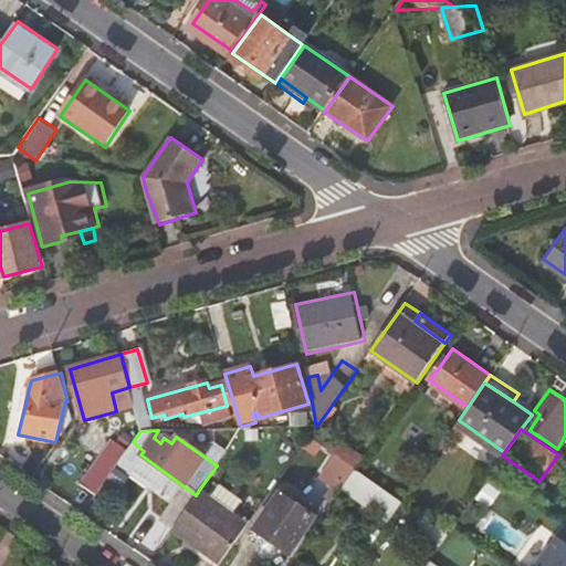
[(80,483),(96,495),(118,463),(101,452),(80,483)]
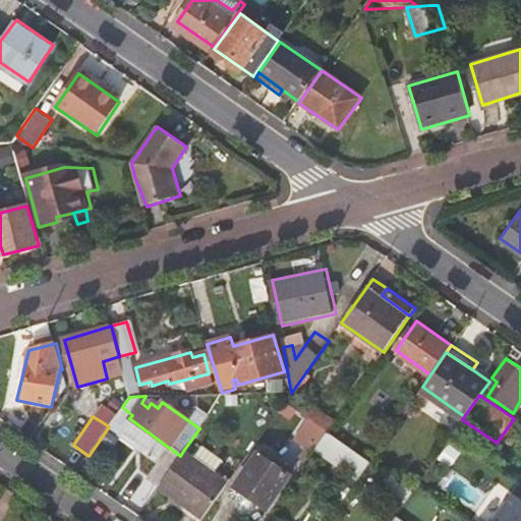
[(520,422),(514,418),(502,436),(510,441),(520,425),(520,422)]
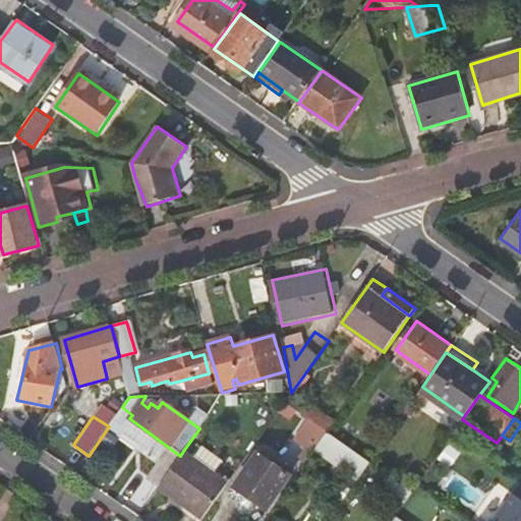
[(308,448),(319,432),(311,427),(300,442),(308,448)]
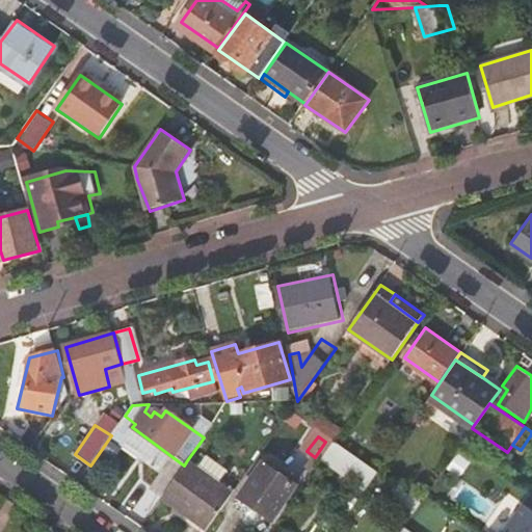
[(335,442),(323,457),(366,487),(377,471),(335,442)]
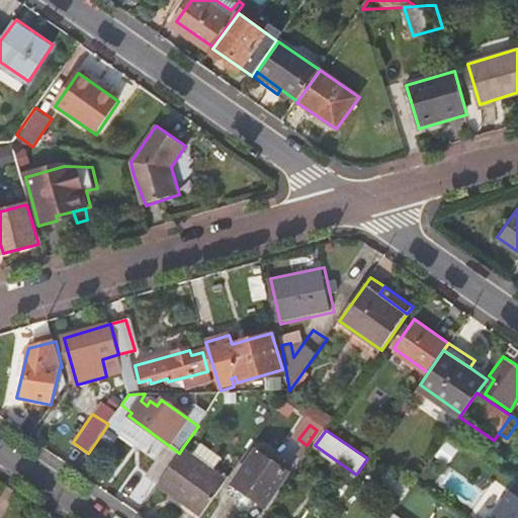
[(206,446),(197,458),(219,473),(227,460),(206,446)]
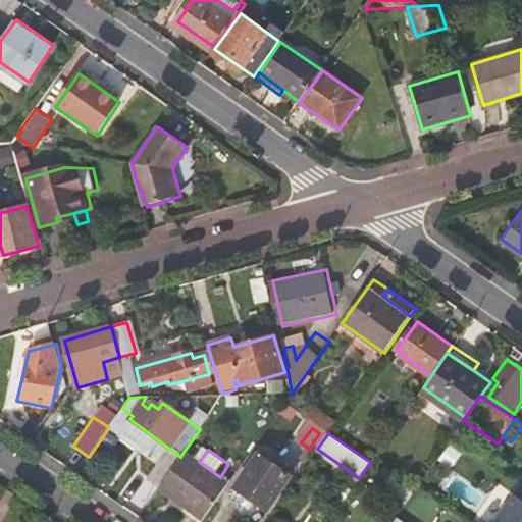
[(180,457),(159,488),(204,519),(229,483),(220,477),(199,462),(184,452),(180,457)]
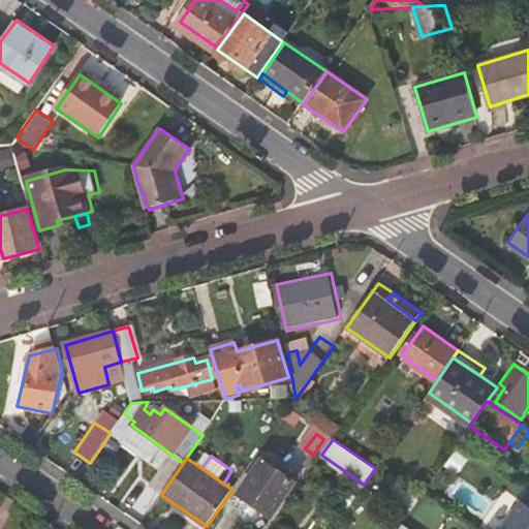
[(293,484),(261,460),(235,499),(248,507),(254,501),(272,514),(293,484)]
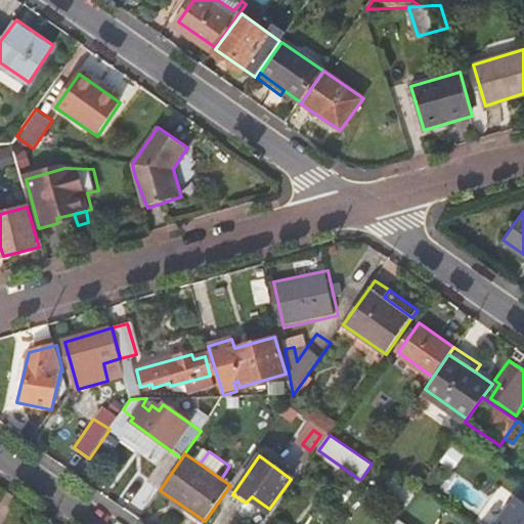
[(433,486),(442,473),(436,469),(427,481),(433,486)]
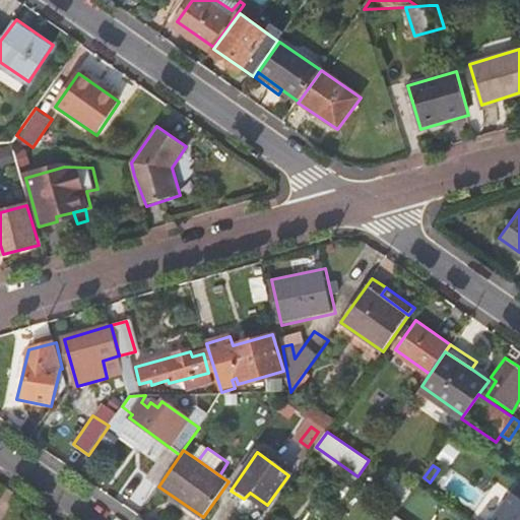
[(519,519),(519,498),(512,492),(492,519),(519,519)]
